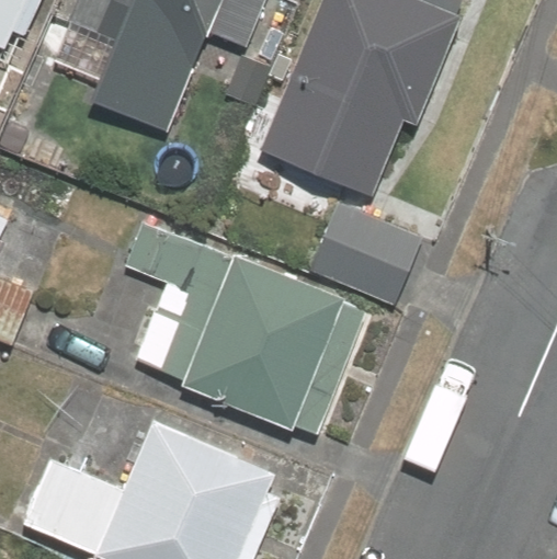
[(0,0),(0,43),(10,47),(16,31),(25,34),(38,0),(0,0)]
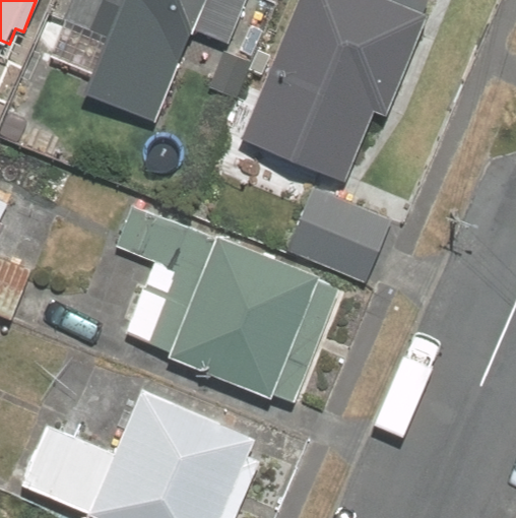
[(187,29),(194,33),(206,0),(114,0),(122,3),(84,94),(149,121),(187,29)]
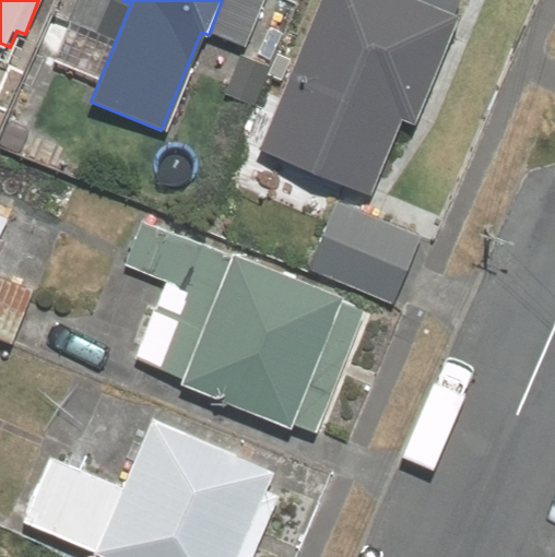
[(222,0),(209,35),(243,49),(262,0),(222,0)]
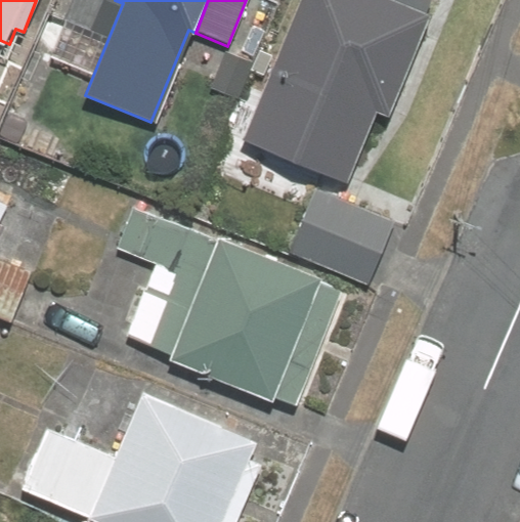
[(300,0),(273,69),(325,89),(384,114),(390,116),(432,13),(426,10),(430,0),(300,0)]
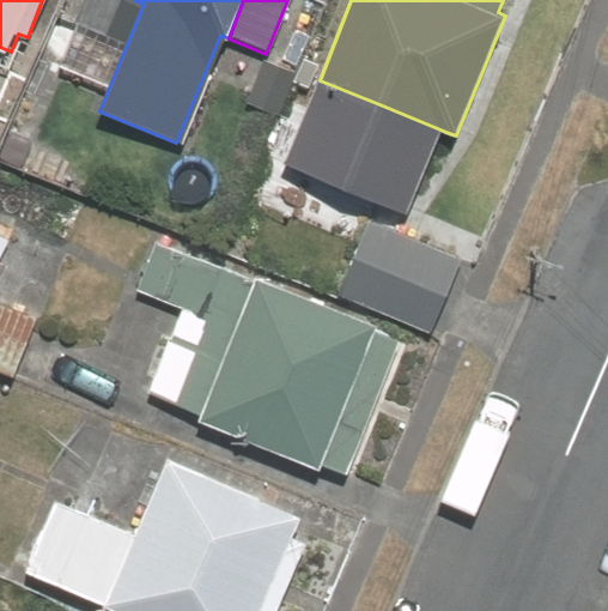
[(380,104),(320,80),(289,157),(348,181),(380,104)]
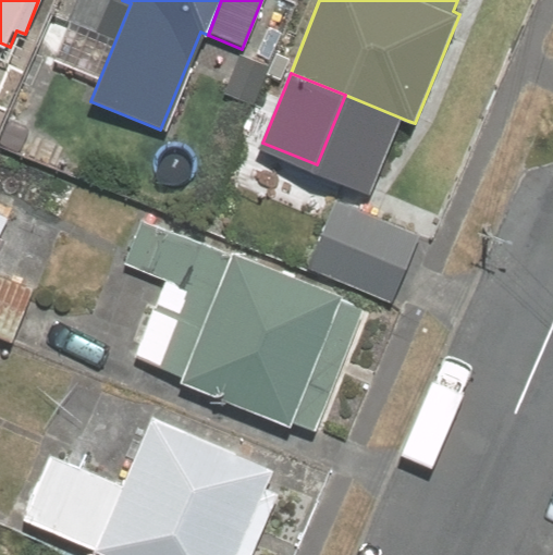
[(418,227),(333,195),(305,268),(390,300),(418,227)]
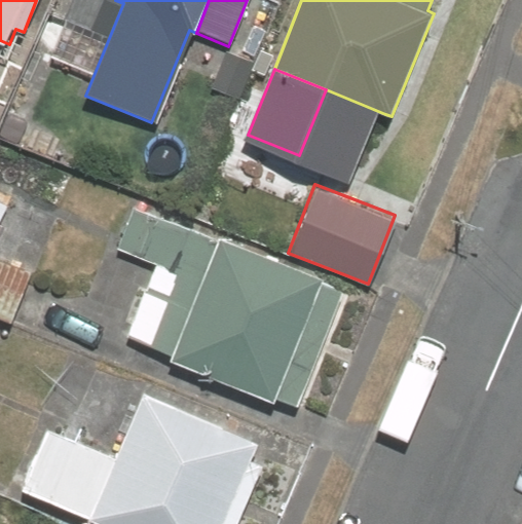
[(117,248),(155,262),(126,335),(174,353),(171,364),(275,404),(307,321),(323,279),(133,207),(117,248)]
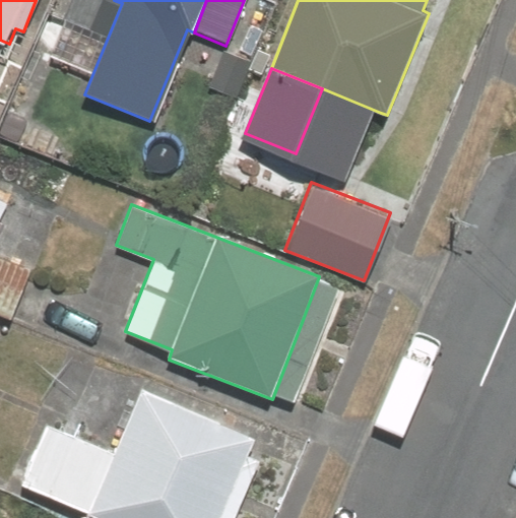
[(0,312),(8,316),(27,269),(0,257),(0,312)]
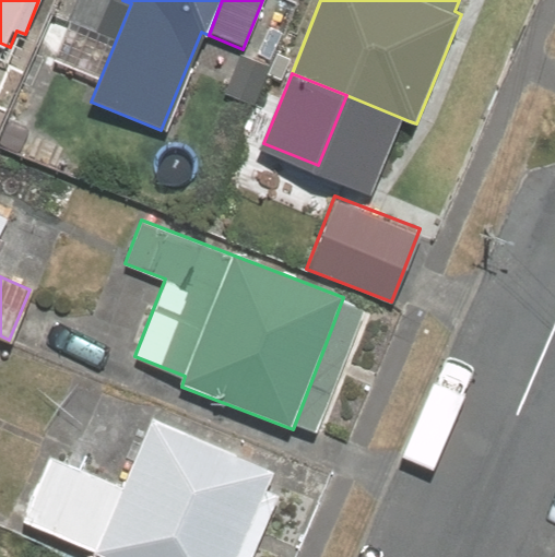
[(98,556),(238,556),(275,469),(152,418),(95,555),(98,556)]
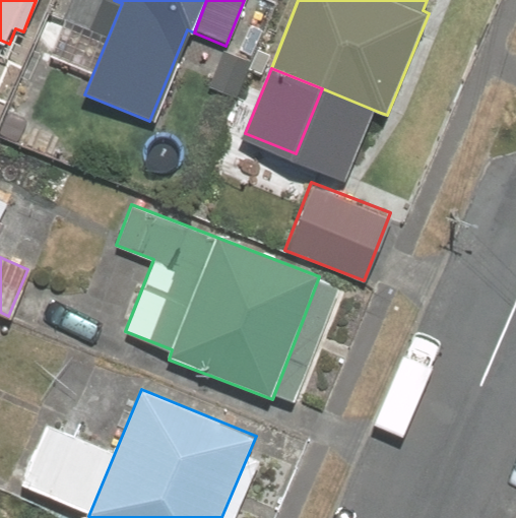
[(18,492),(88,516),(111,452),(41,427),(18,492)]
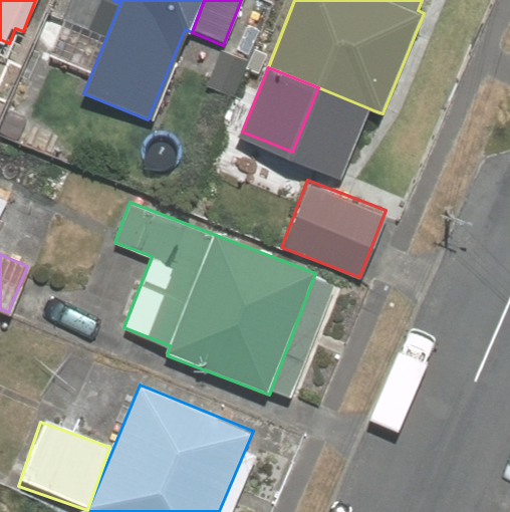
All buildings are outlined.
